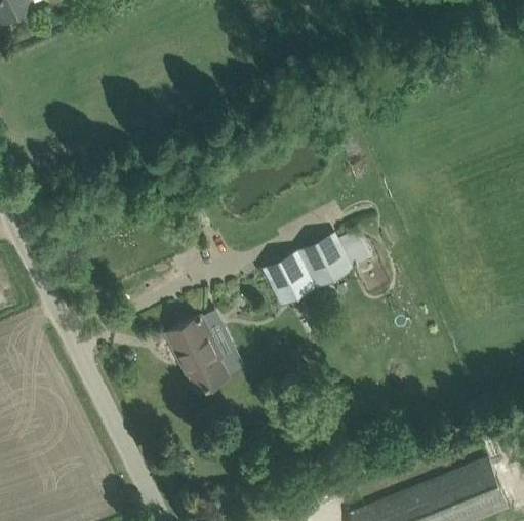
[(0,0),(0,13),(4,23),(35,7),(31,0),(0,0)]
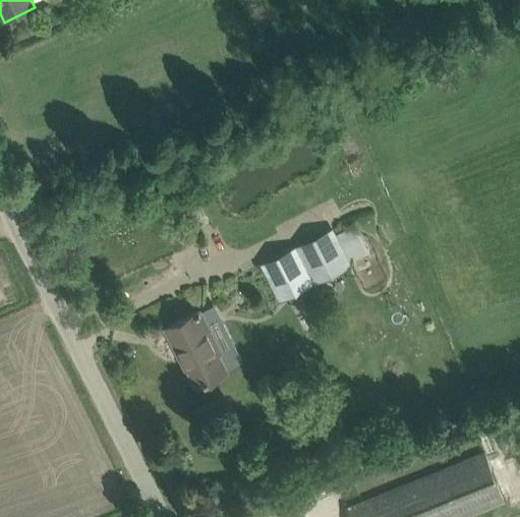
[(352,268),(350,265),(366,256),(351,229),(337,237),(333,230),(261,267),(280,304),(352,268)]
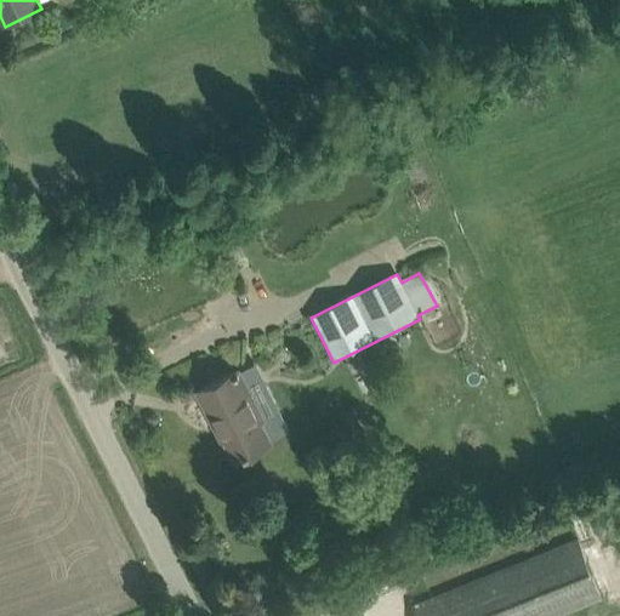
[(239,374),(199,394),(216,428),(222,426),(227,438),(225,439),(237,462),(271,444),(254,410),(256,409),(239,374)]
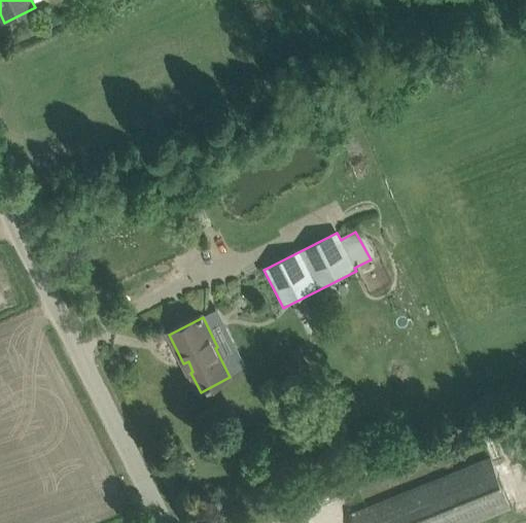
[(481,522),(512,511),(491,460),(349,517),(351,522),(481,522)]
